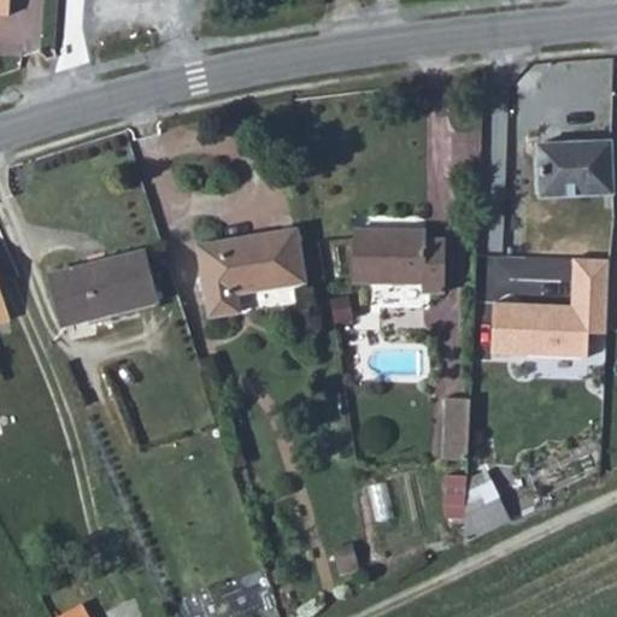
[(616,198),(616,146),(545,147),(545,199),(616,198)]
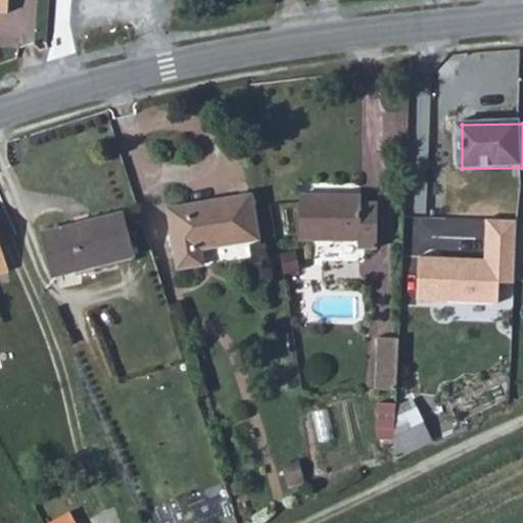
[(132,232),(120,190),(43,214),(55,254),(132,232)]
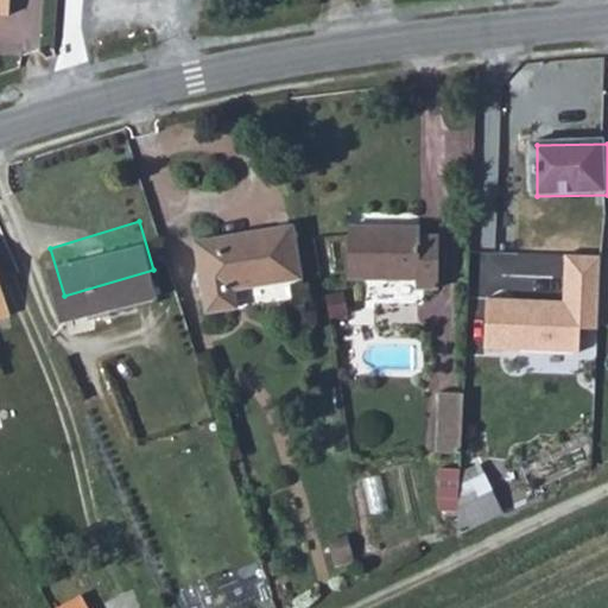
[(405,226),(355,226),(354,278),(404,278),(404,289),(425,289),(426,236),(405,235),(405,226)]
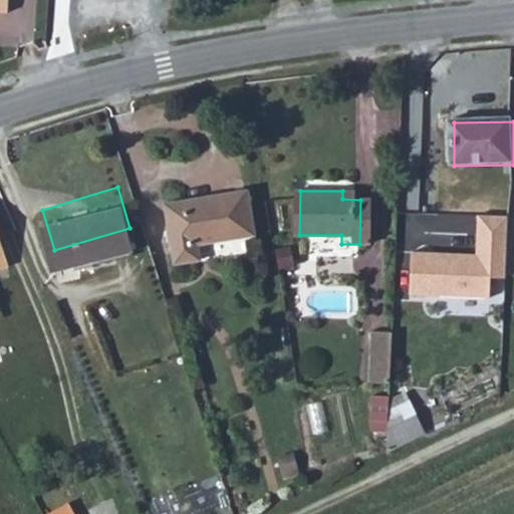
[(255,235),(248,192),(165,205),(175,266),(201,261),(199,244),(255,235)]
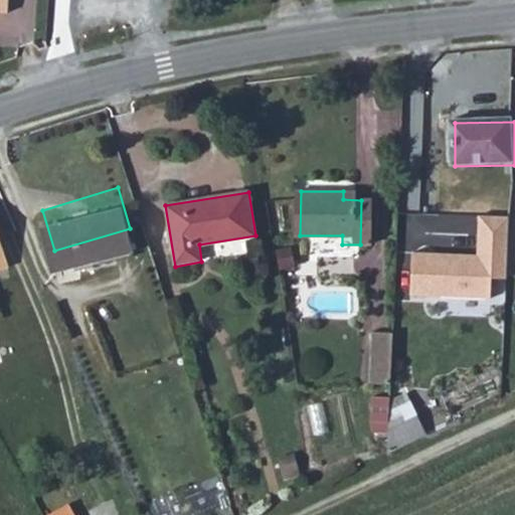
[(479,252),(410,250),(411,295),(486,296),(490,274),(505,276),(509,217),(482,215),(479,252)]
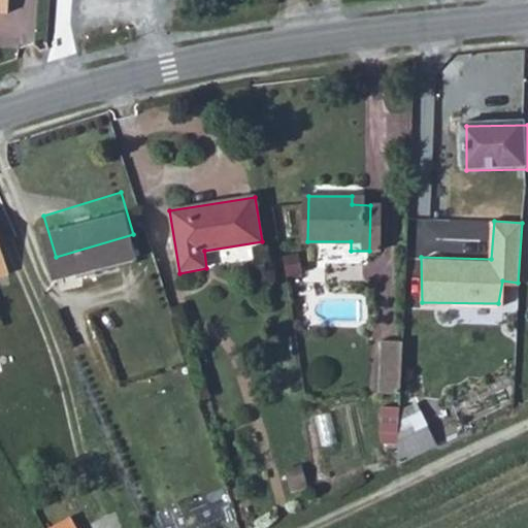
[(381,386),(401,387),(402,344),(382,343),(381,386)]
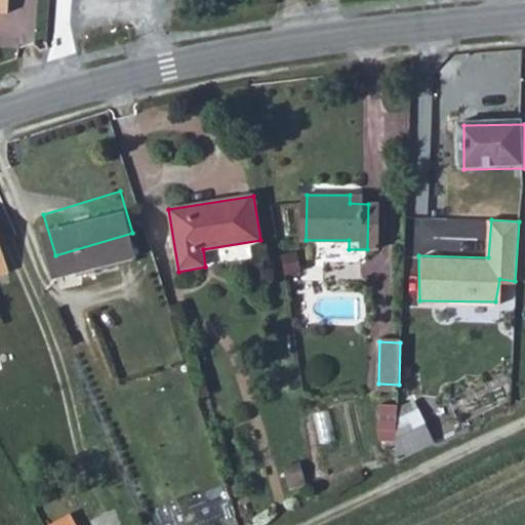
[(396,441),(397,404),(379,403),(377,441),(396,441)]
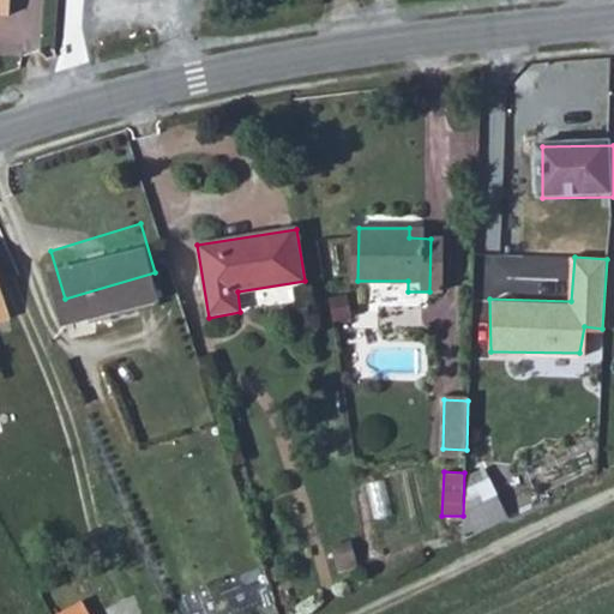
[(463,528),(512,506),(503,487),(464,503),(463,528)]
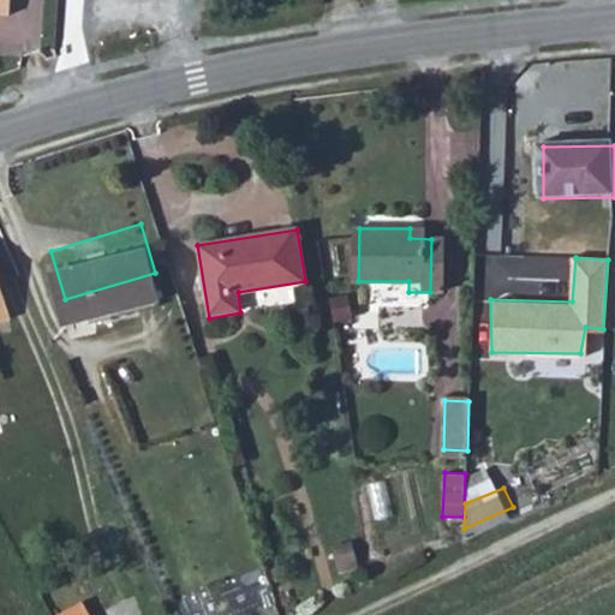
[(57,614),(96,614),(75,577),(45,592),(57,614)]
